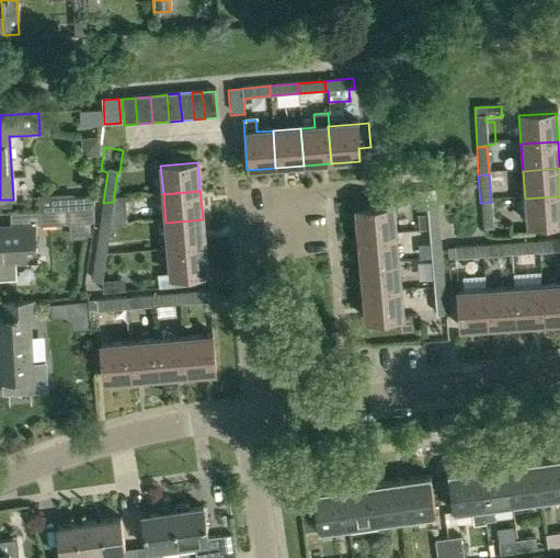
[(416,218),(419,232),(440,232),(435,191),(413,193),(414,205),(426,204),(427,217),(416,218)]
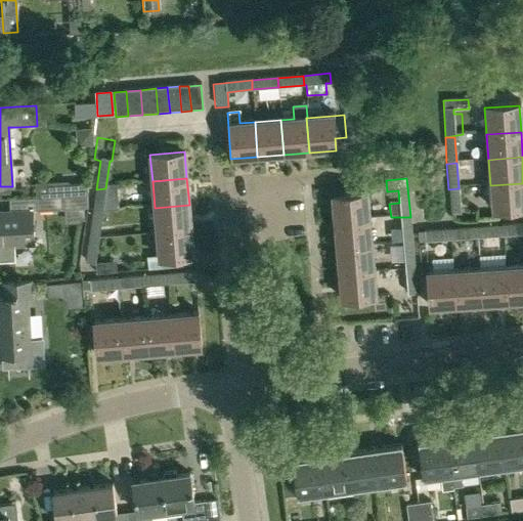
[(68,183),(35,185),(34,185),(35,200),(36,200),(84,196),(85,196),(85,184),(68,185),(68,183)]
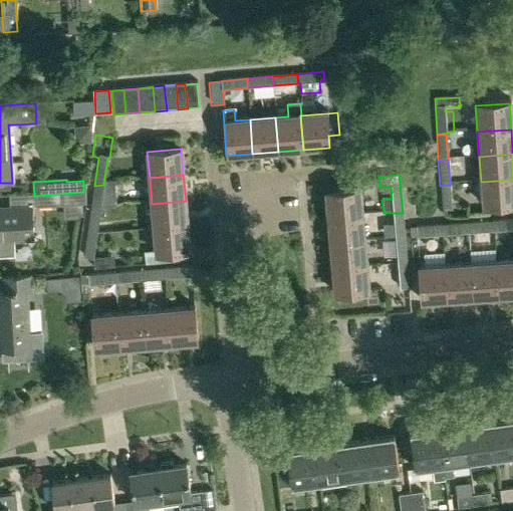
[(512,180),(481,182),(483,208),(512,206),(512,180)]
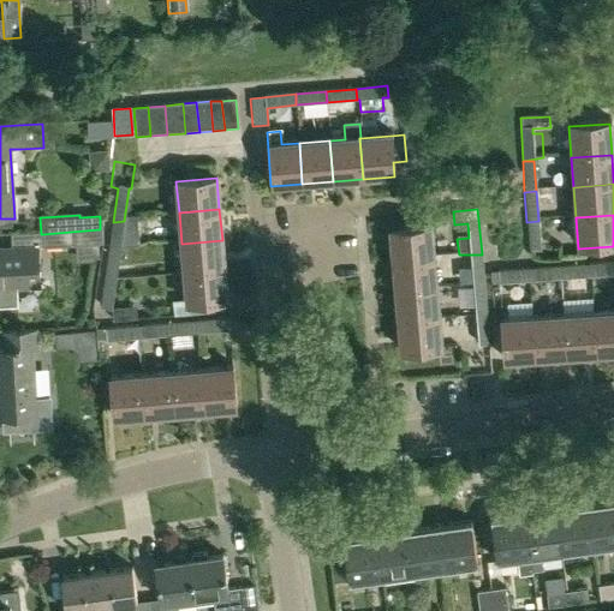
[(108,252),(120,251),(124,221),(113,222),(108,252)]
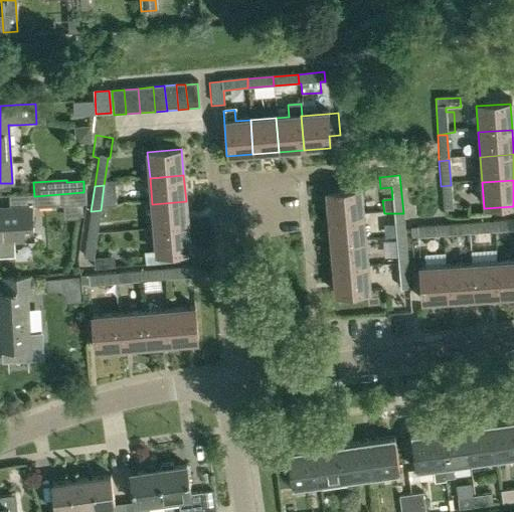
[(443,210),(453,210),(451,185),(441,186),(443,210)]
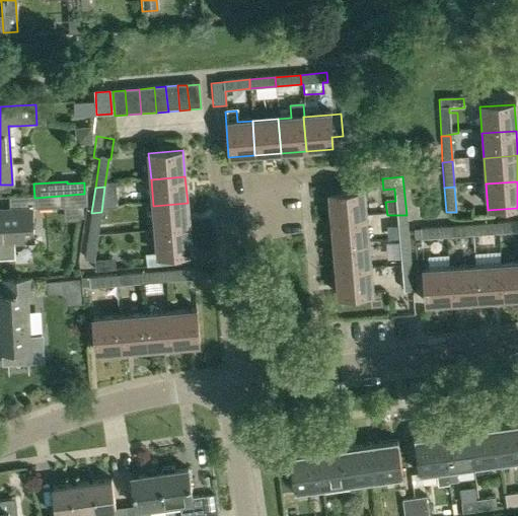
[(330,221),(365,218),(362,192),(328,195),(330,221)]
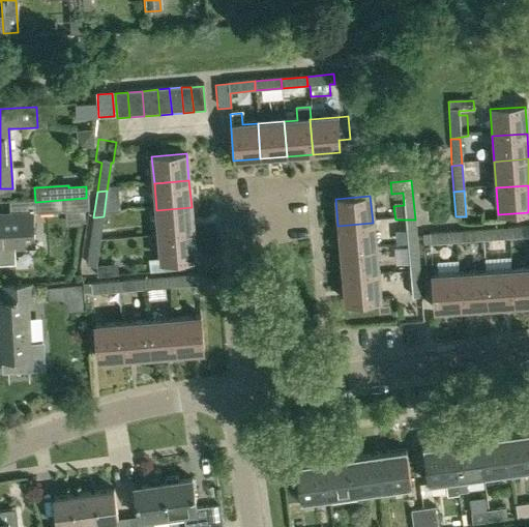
[(85,198),(36,202),(36,215),(85,212),(85,198)]
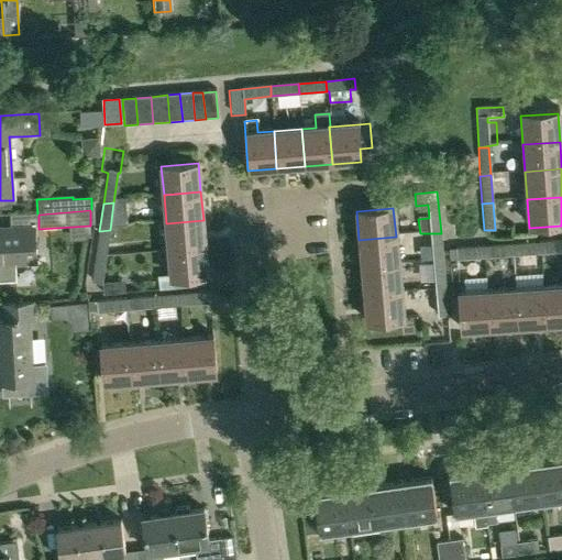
[(168,251),(206,248),(204,220),(166,223),(168,251)]
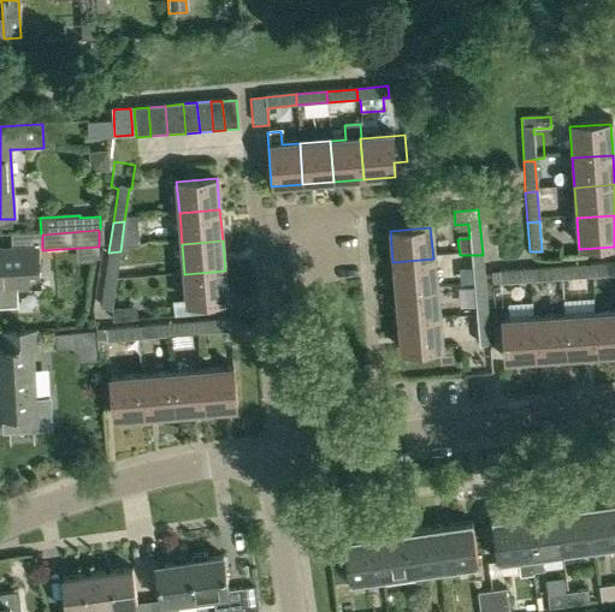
[(11,250),(0,250),(0,306),(16,306),(15,289),(40,287),(37,249),(11,250)]
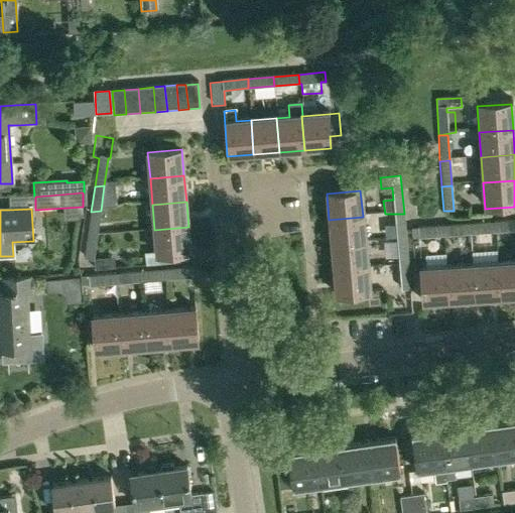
[(87,239),(97,238),(101,211),(91,213),(87,239)]
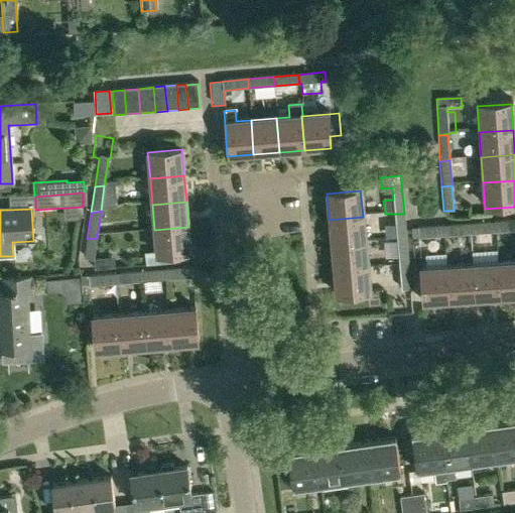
[(404,214),(394,214),(396,240),(406,239),(404,214)]
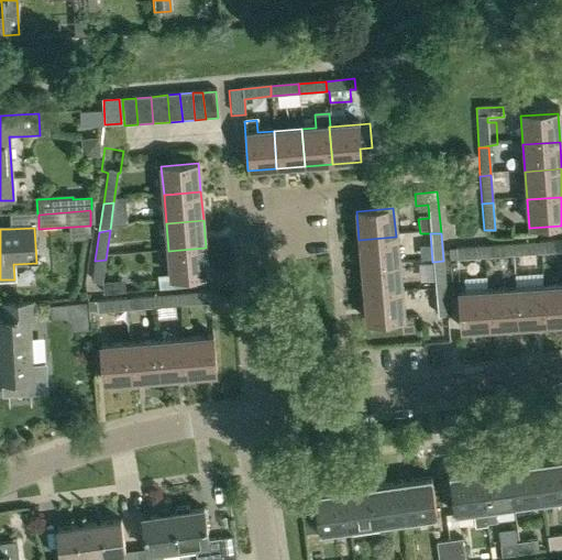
[(396,237),(359,240),(361,268),(398,265),(396,237)]
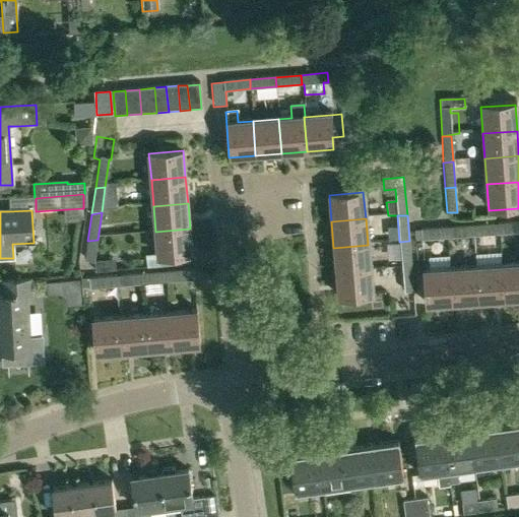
[(518,233),(518,222),(499,224),(499,235),(518,233)]
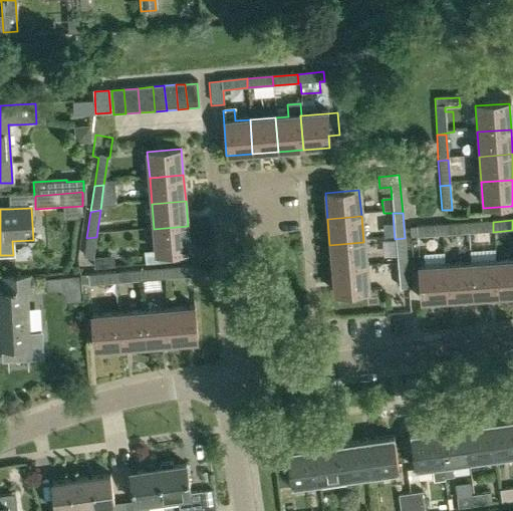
[(493,222),(467,224),(468,234),(493,232),(493,222)]
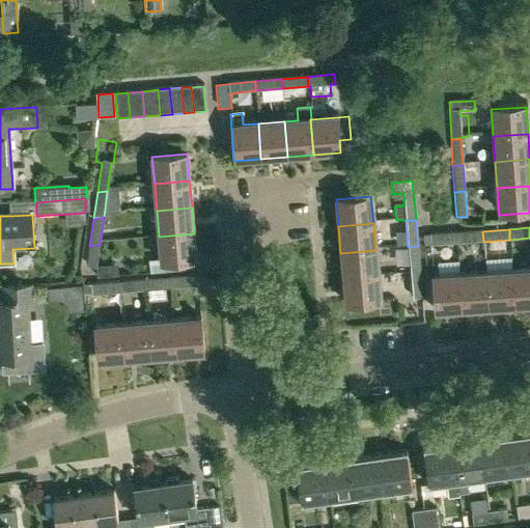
[(483,242),(482,231),(456,233),(457,243),(483,242)]
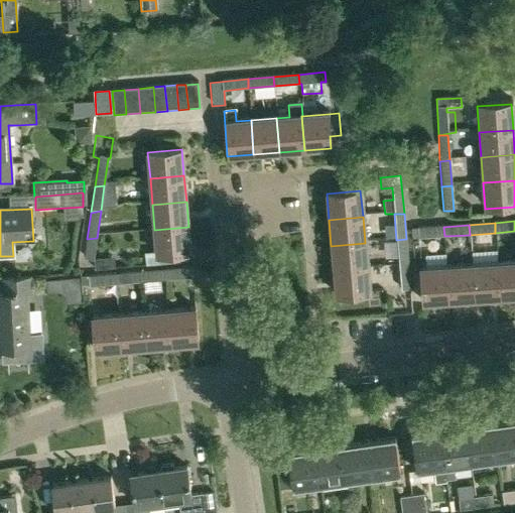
[(188,227),(154,230),(156,256),(190,253),(188,227)]
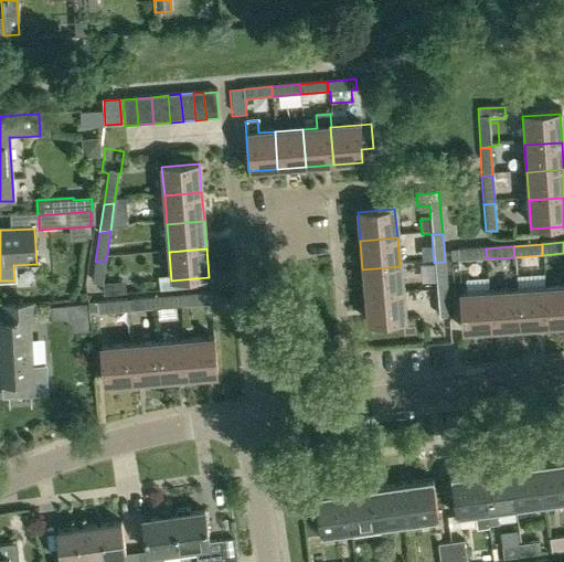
[(487,258),(486,248),(457,250),(457,261),(487,258)]
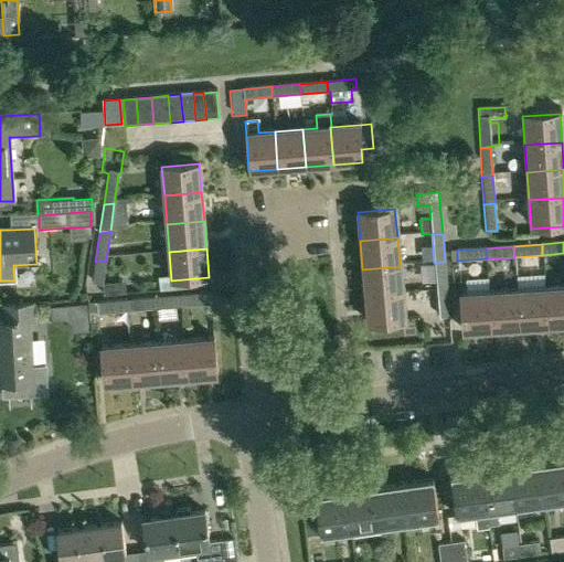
[(92,284),(103,286),(106,261),(95,262),(92,284)]
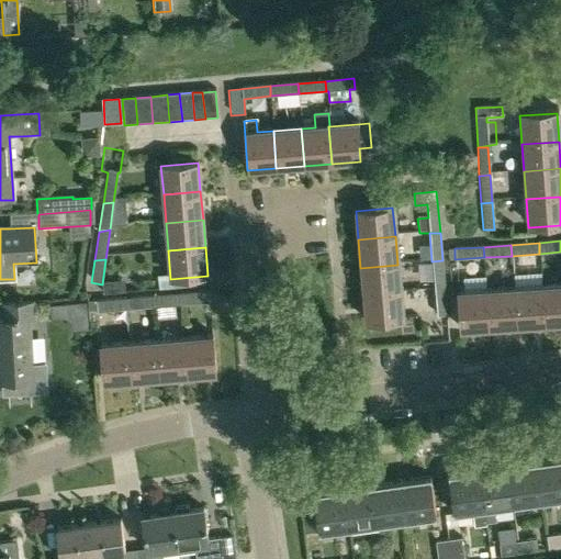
[(442,260),(432,261),(434,289),(445,288),(442,260)]
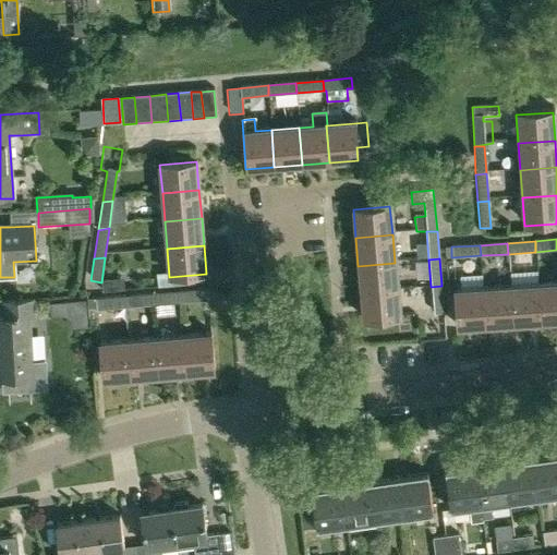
[(395,263),(358,266),(361,293),(397,290),(395,263)]
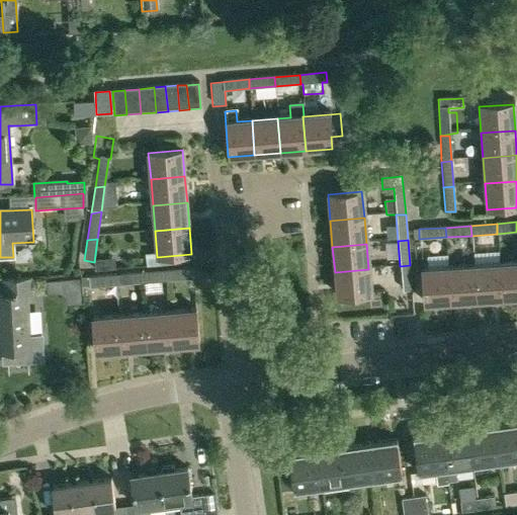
[(516,264),(500,266),(502,301),(516,298),(516,264)]
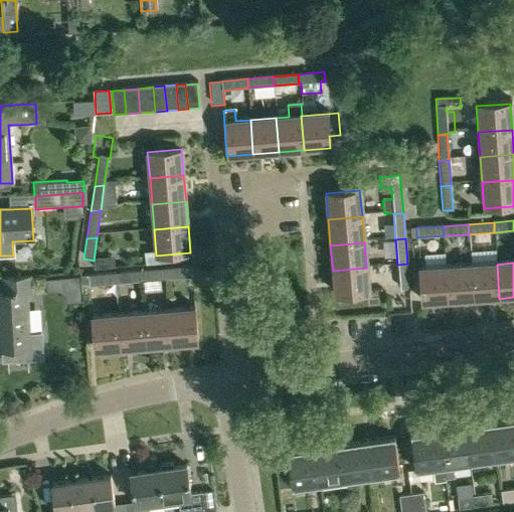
[(407,264),(397,265),(400,290),(409,290),(407,264)]
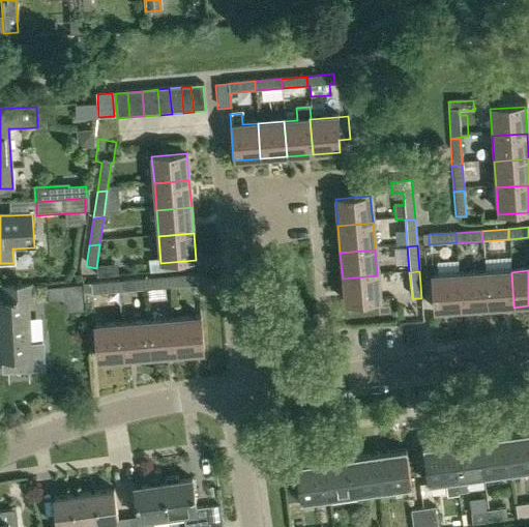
[(485,274),(488,309),(513,308),(511,272),(485,274)]
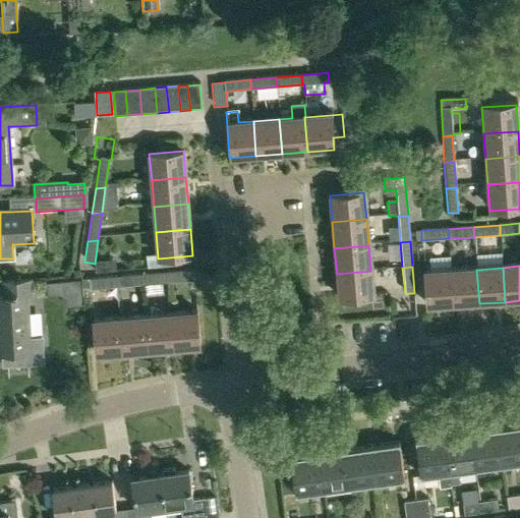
[(451,271),(453,305),(479,303),(476,270),(451,271)]
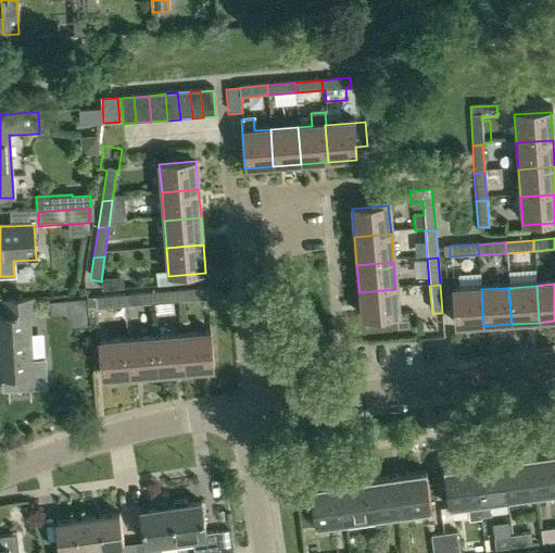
[(207,300),(206,290),(206,289),(178,291),(179,302),(207,300)]
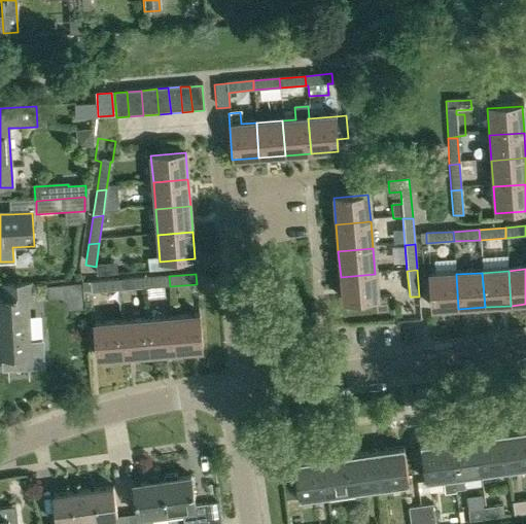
[(375,274),(341,277),(343,304),(378,301),(375,274)]
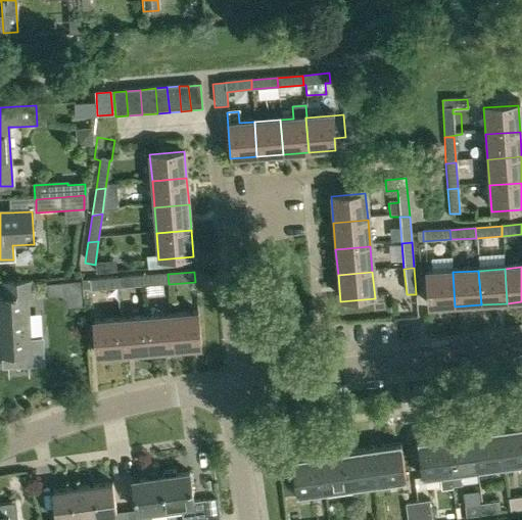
[(455,306),(453,272),(426,274),(428,309),(455,306)]
